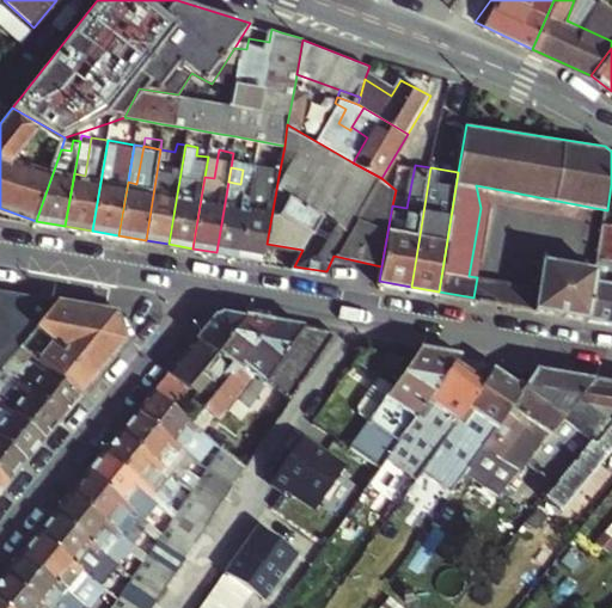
[(265,173),(263,188),(276,190),(279,176),(265,173)]
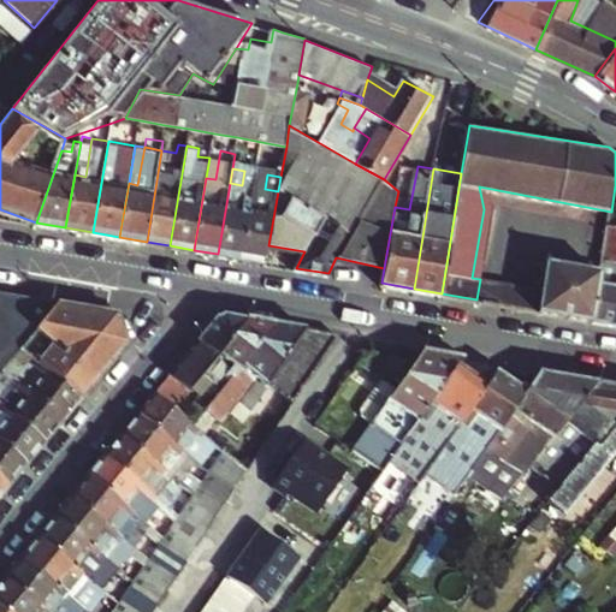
[(241,257),(253,186),(242,185),(230,183),(218,254),(241,257)]
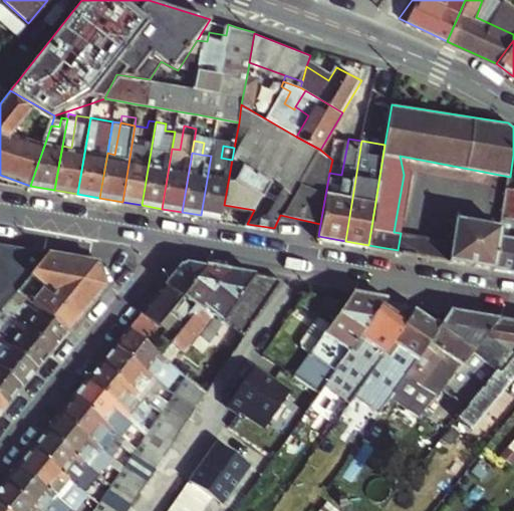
[(513,155),(510,177),(502,226),(494,267),(513,270),(513,155)]
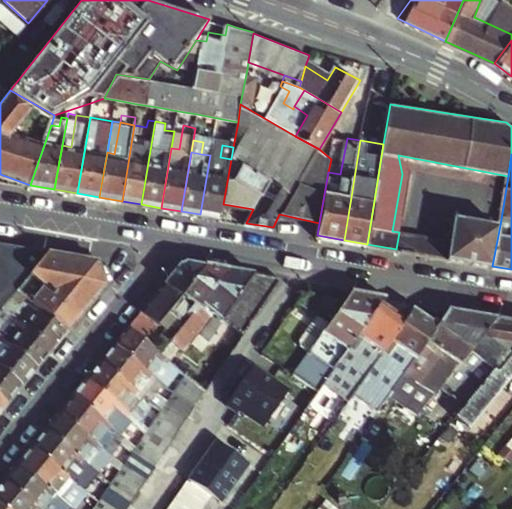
[(223,204),(231,159),(220,157),(210,155),(200,214),(221,218),(223,204)]
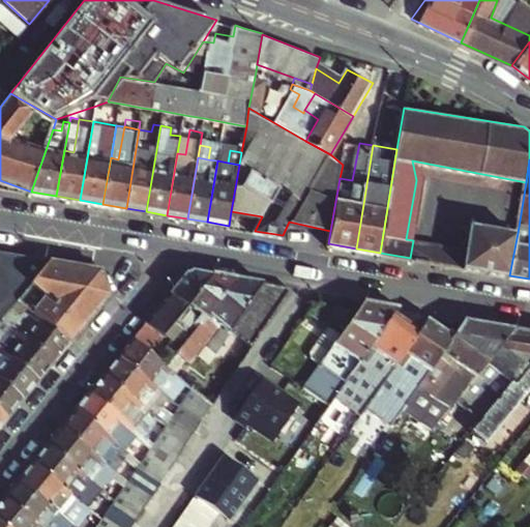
[(440,244),(437,263),(509,275),(518,233),(471,225),(467,250),(440,244)]
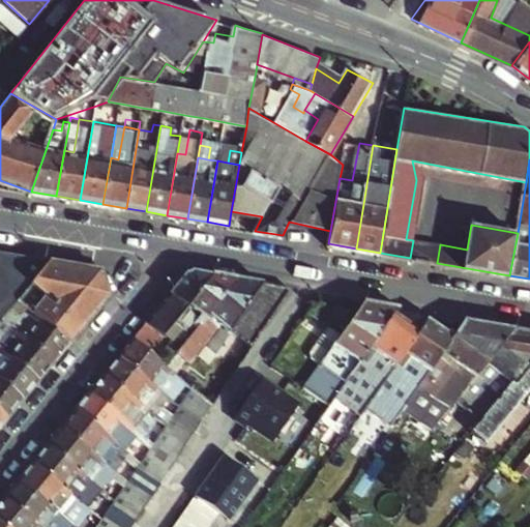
[(413,240),(410,258),(437,263),(440,244),(413,240)]
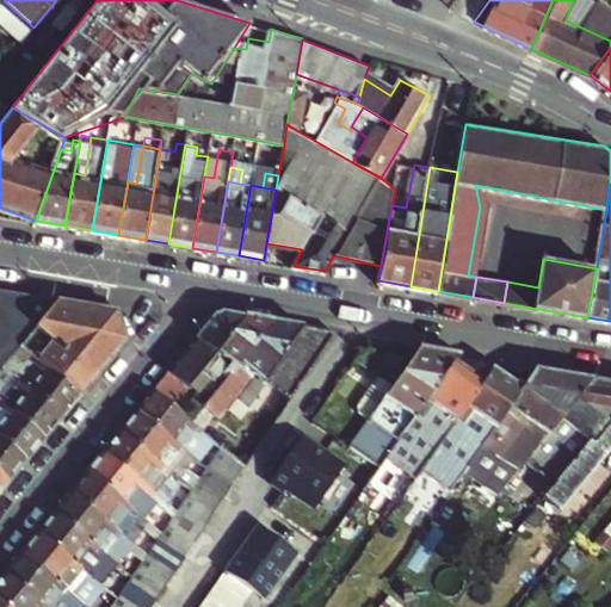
[(0,367),(1,366),(10,355),(19,346),(59,298),(0,287),(0,367)]
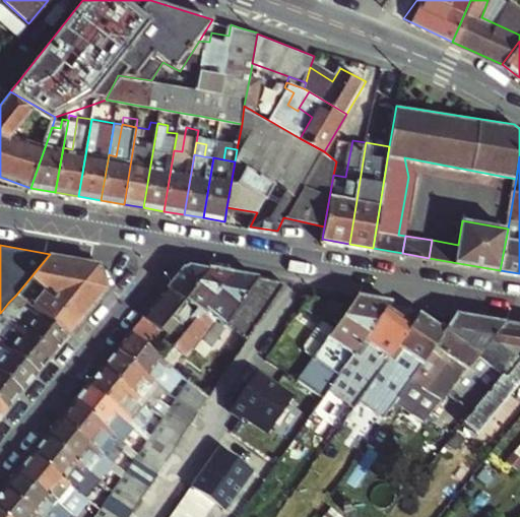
[(96,262),(50,254),(16,295),(25,302),(68,336),(108,288),(96,262)]
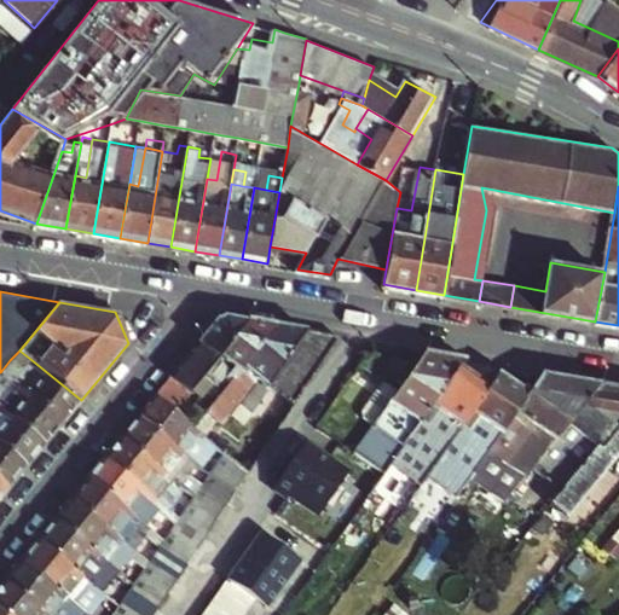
[(206,373),(249,319),(229,315),(215,318),(154,394),(175,411),(206,373)]
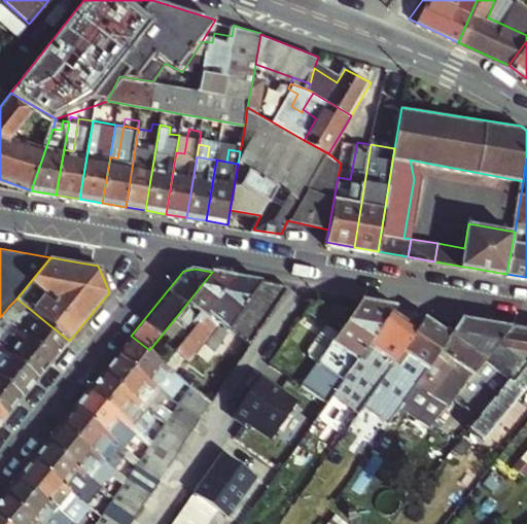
[(238,276),(212,272),(175,318),(181,324),(156,356),(167,364),(178,350),(238,276)]
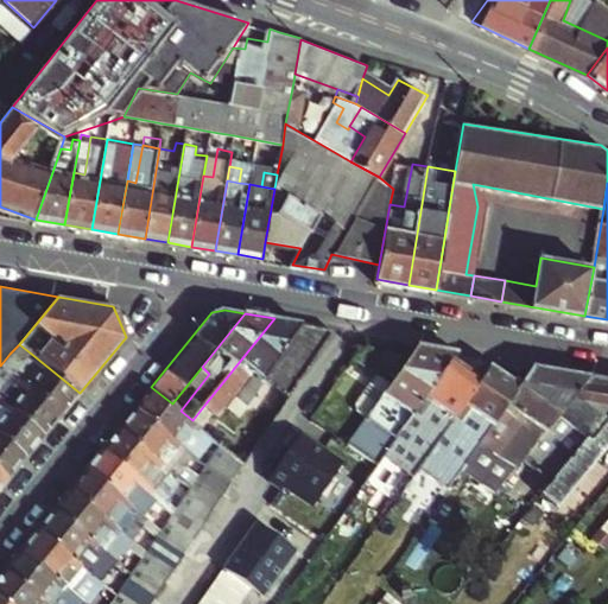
[(335,329),(274,318),(206,404),(222,417),(233,404),(258,370),(266,377),(290,395),(335,329)]
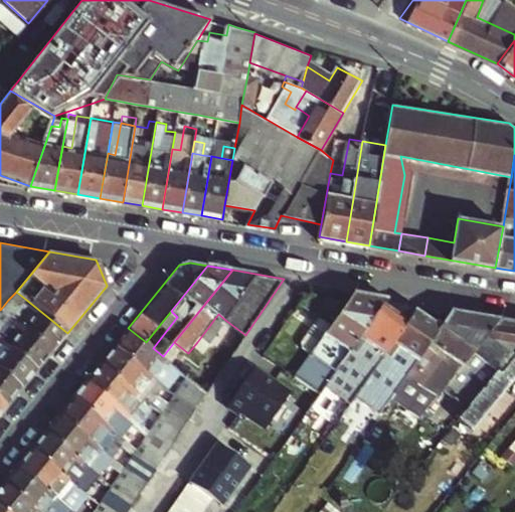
[(25,299),(16,292),(8,300),(18,308),(25,299)]
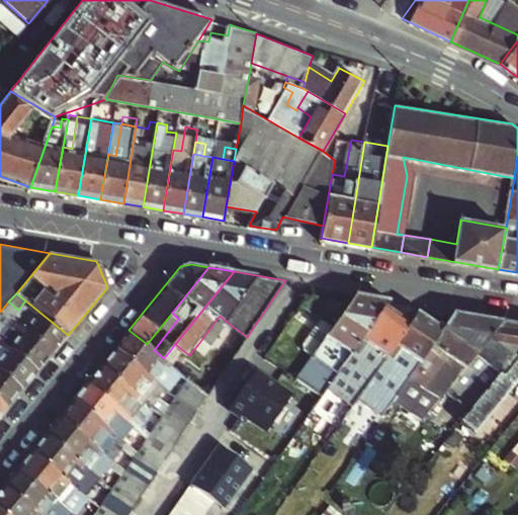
[(390,299),(357,293),(297,378),(323,395),(338,374),(385,307),(390,299)]
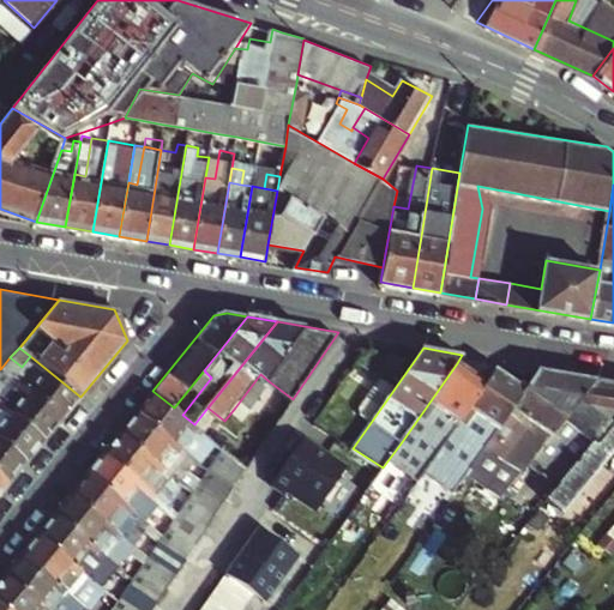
[(80,397),(30,356),(22,367),(10,357),(1,368),(62,418),(80,397)]
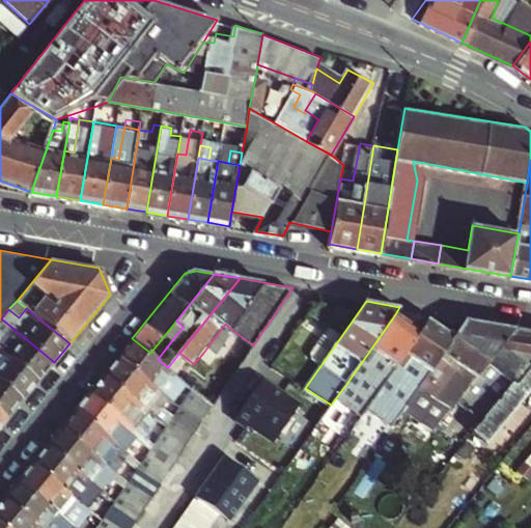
[(372,403),(385,384),(421,332),(395,314),(346,384),(372,403)]
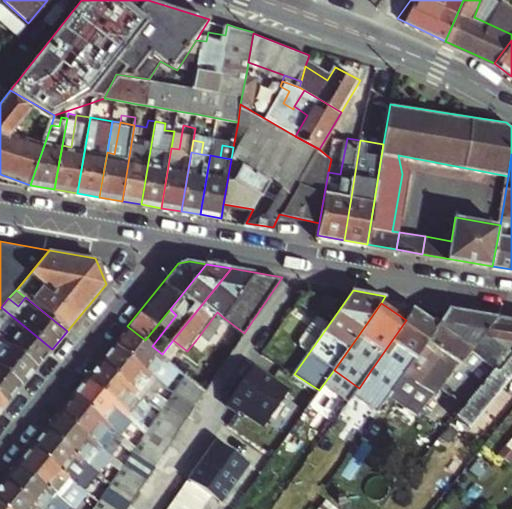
[(52,349),(1,307),(0,308),(0,336),(38,366),(52,349)]
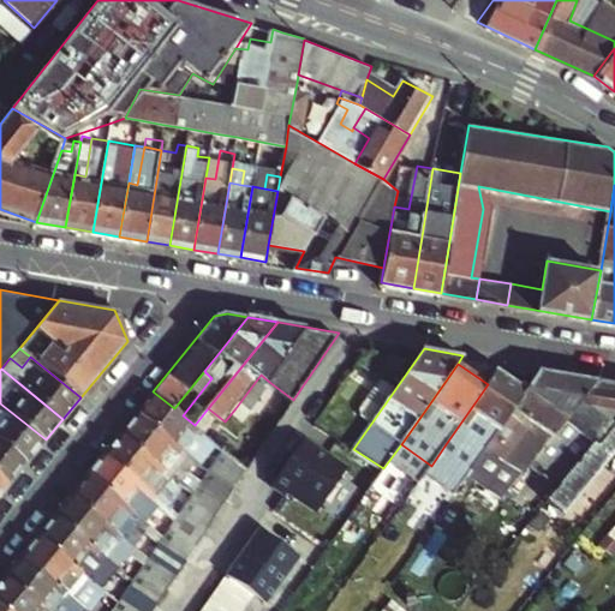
[(488,384),(446,444),(473,465),(485,448),(526,390),(499,370),(488,384)]
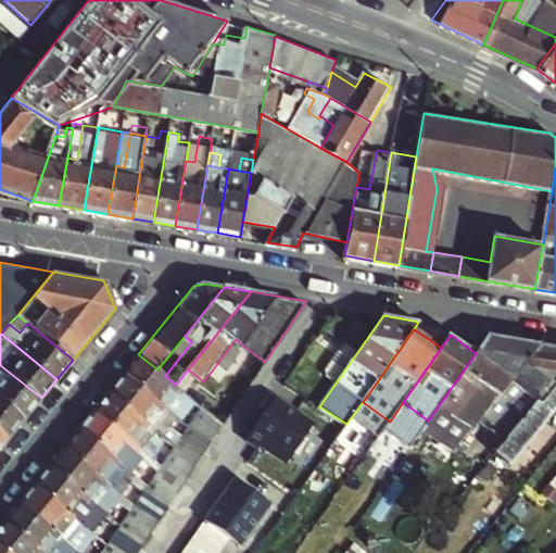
[(489,335),(476,353),(439,405),(455,418),(482,386),(497,400),(543,344),(489,335)]
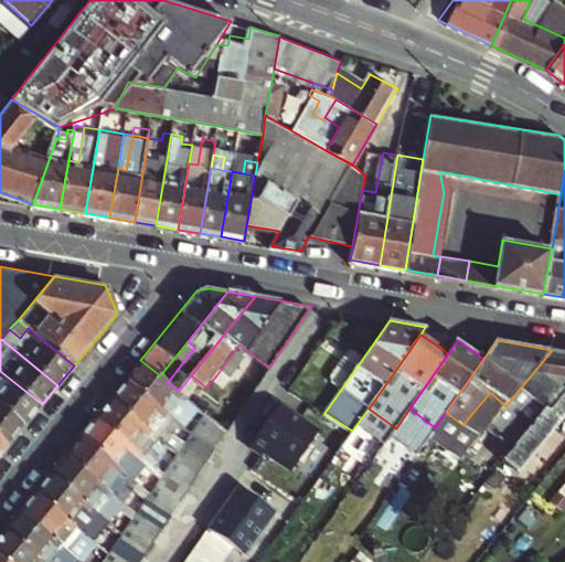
[(240,345),(216,375),(224,382),(247,351),(240,345)]
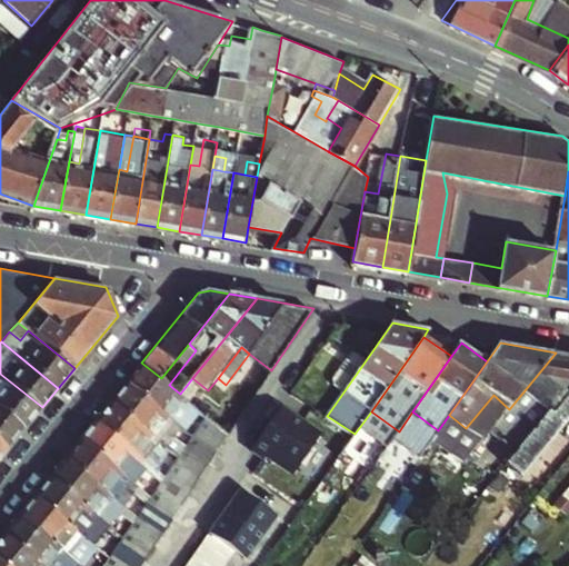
[(551,410),(552,413),(568,393),(568,355),(556,353),(509,409),(506,413),(516,421),(522,414),(536,399),(551,410)]
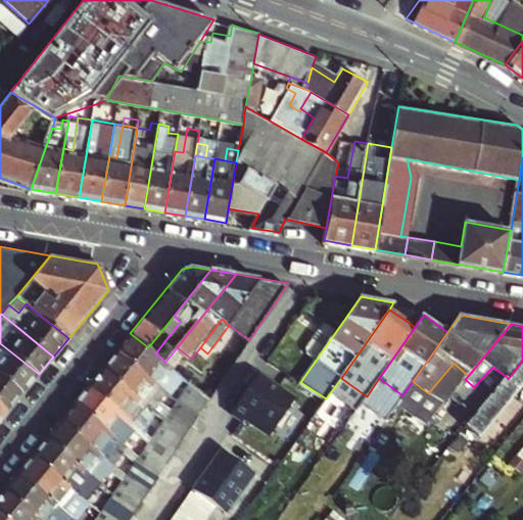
[(184,376),(165,362),(155,353),(148,347),(130,333),(115,349),(161,386),(171,374),(180,381),(184,376)]
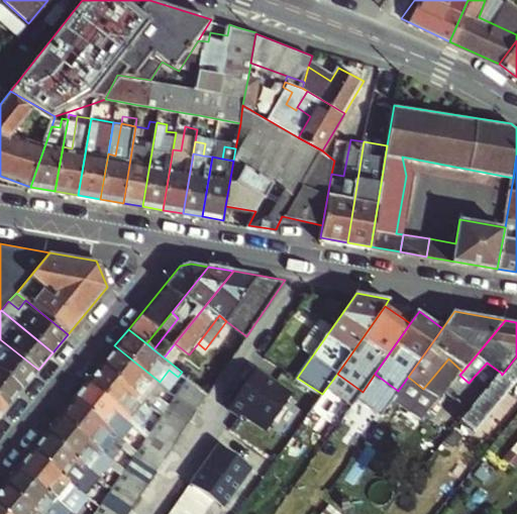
[(38,370),(0,339),(0,371),(22,389),(38,370)]
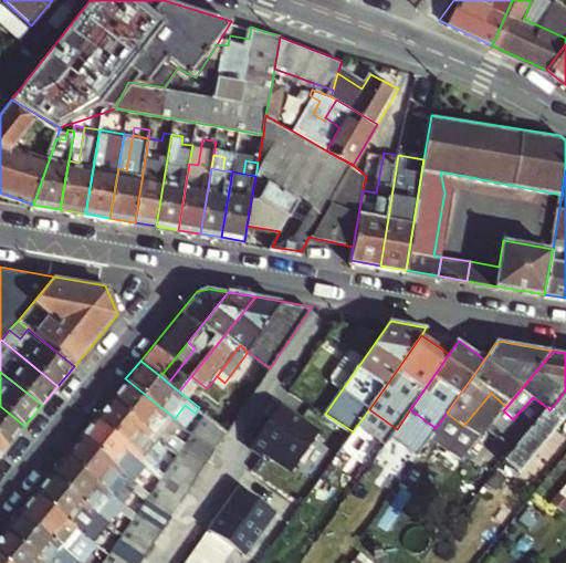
[(184,426),(175,418),(125,378),(111,397),(159,438),(170,425),(178,431),(184,426)]
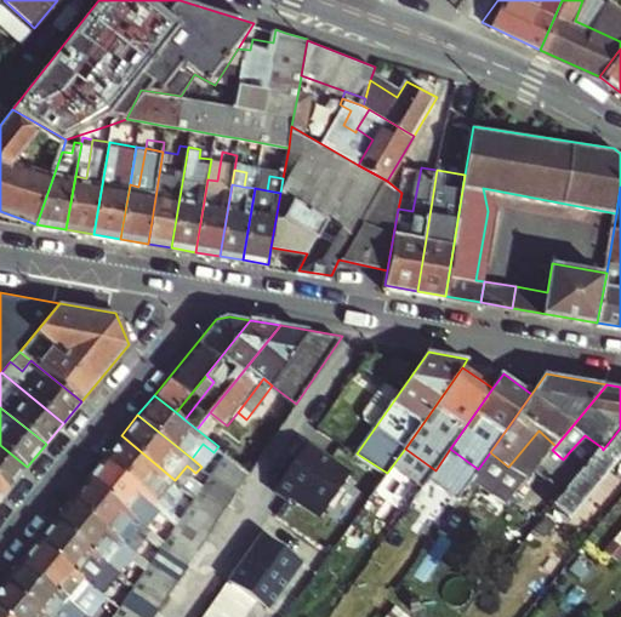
[(620,428),(603,450),(602,447),(587,466),(556,504),(570,516),(620,456),(620,428)]
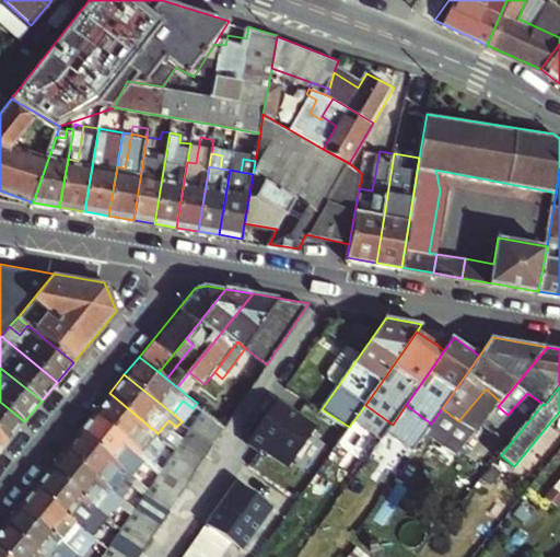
[(478,429),(498,406),(501,403),(486,389),(458,421),(446,436),(462,449),(478,429)]
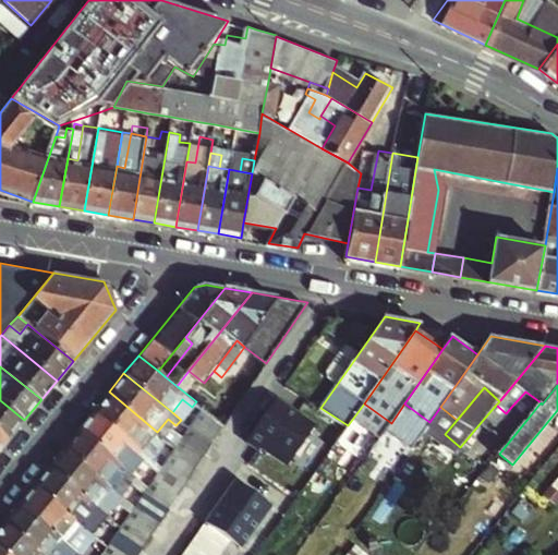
[(168,439),(157,432),(109,391),(94,410),(142,449),(152,437),(162,446),(168,439)]
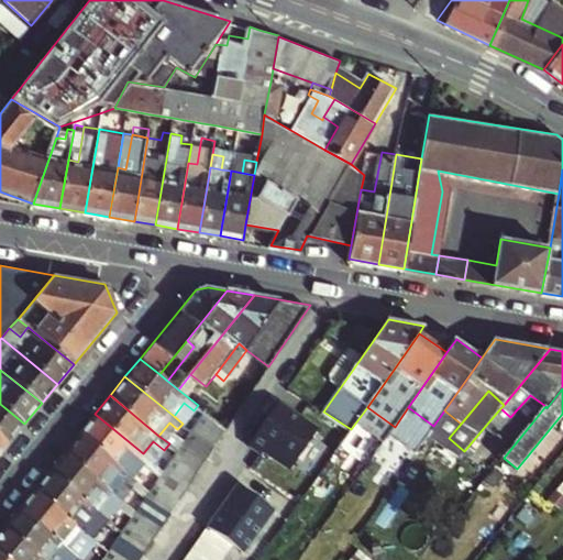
[(530,395),(517,409),(532,423),(545,406),(530,395)]
